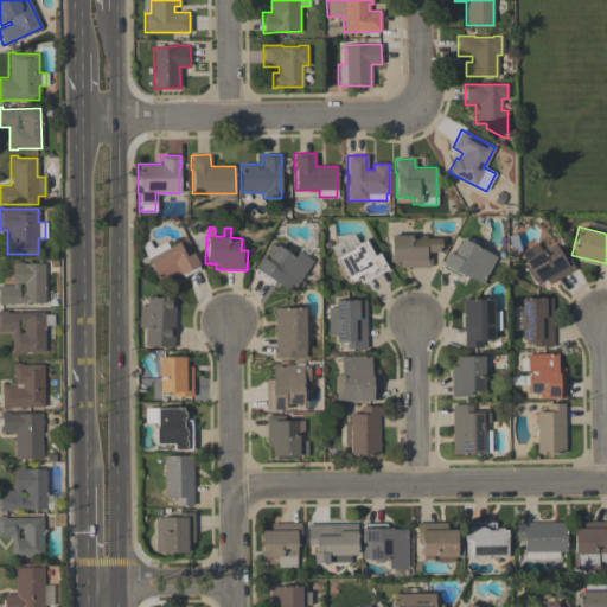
[(364,240),(372,255),(378,253),(387,269),(360,283),(357,276),(355,276),(356,279),(351,281),(350,280),(346,282),(333,257),(334,256),(330,247),(353,234),(358,243),(364,240)]
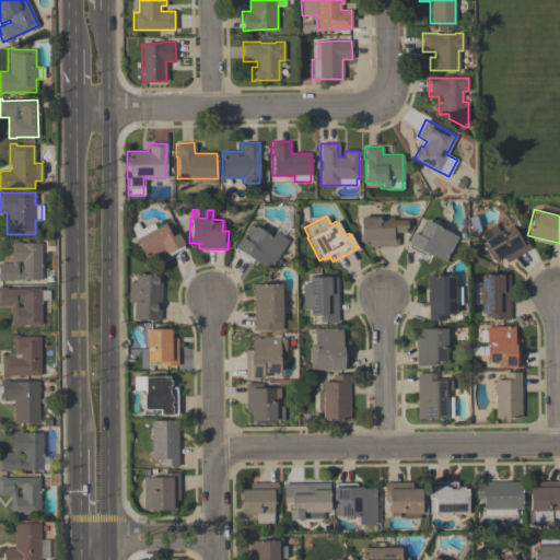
[(392,217),(393,220),(406,220),(406,228),(405,228),(405,232),(397,232),(397,245),(396,246),(368,247),(368,242),(359,242),(359,217),(378,217),(392,217)]
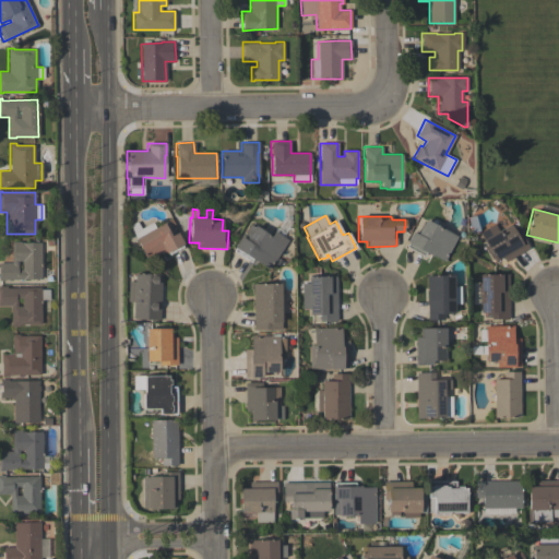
[(456,236),(443,261),(426,252),(424,256),(405,247),(407,244),(406,242),(412,232),(417,234),(425,219),(456,236)]
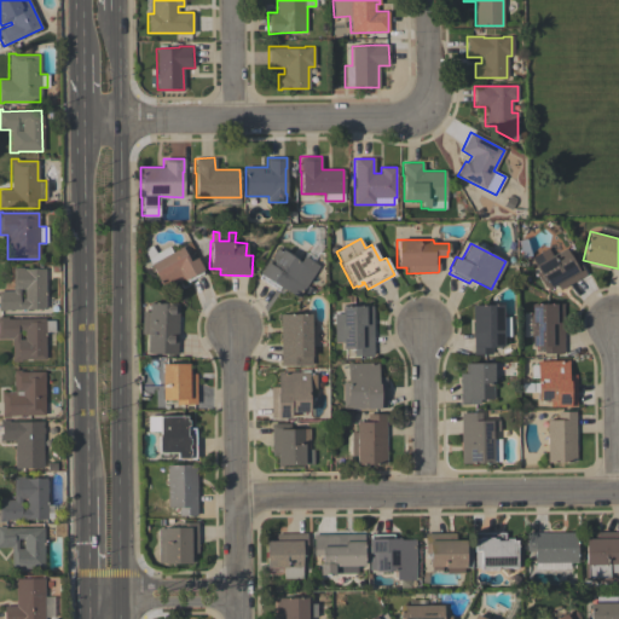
[(162,289),(149,264),(150,262),(143,249),(151,244),(155,253),(167,247),(171,252),(181,247),(189,260),(196,256),(203,270),(183,281),(181,278),(162,289)]
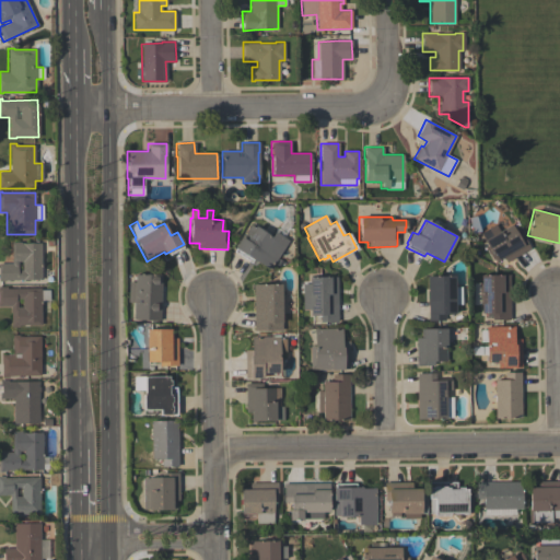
[(269,270),(253,259),(251,263),(233,252),(235,248),(233,247),(241,236),(242,237),(249,224),(254,228),(255,225),(271,236),(275,231),(289,241),(269,270)]
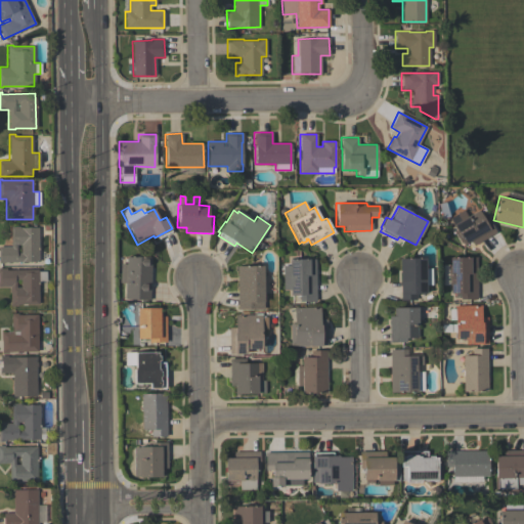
[(464,246),(462,242),(461,243),(453,231),(455,230),(451,225),(452,224),(449,218),(463,210),(467,216),(479,210),(484,220),(488,218),(496,232),(473,246),(471,242),(464,246)]
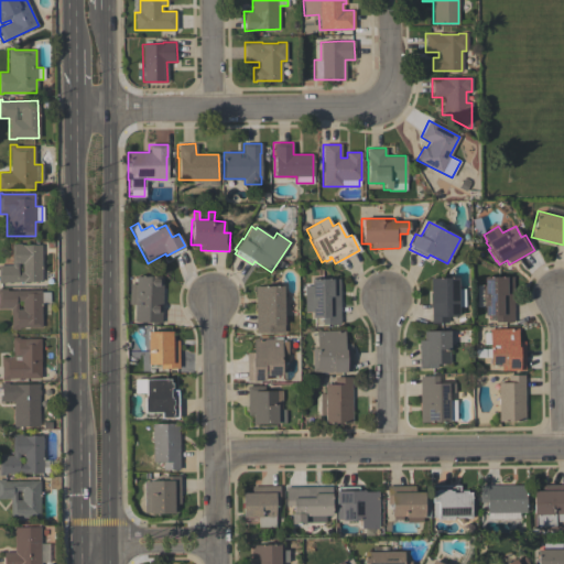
[(41,282),(3,282),(3,283),(0,283),(0,264),(11,264),(11,243),(20,243),(20,245),(41,245),(41,282)]
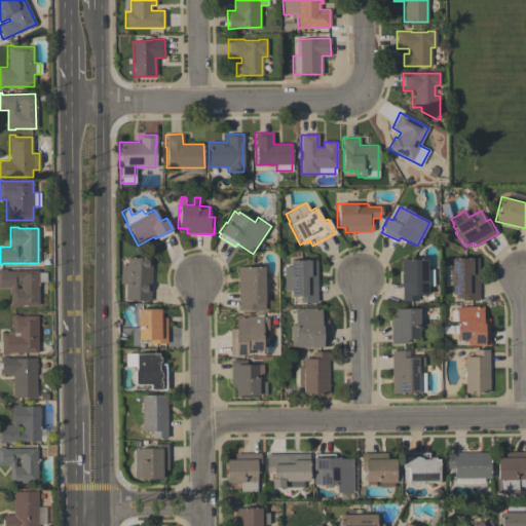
[(152,258),(149,301),(124,299),(124,284),(119,284),(120,264),(125,264),(125,258),(137,258),(137,257),(152,258)]
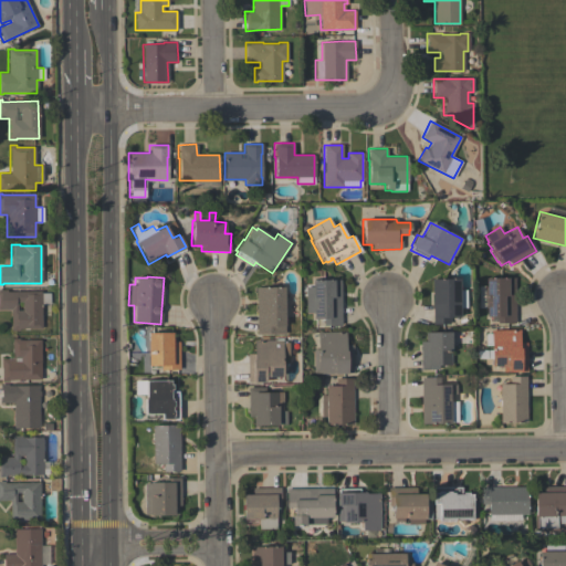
[(485,278),(514,278),(514,323),(496,323),(496,316),(485,316),(485,278)]
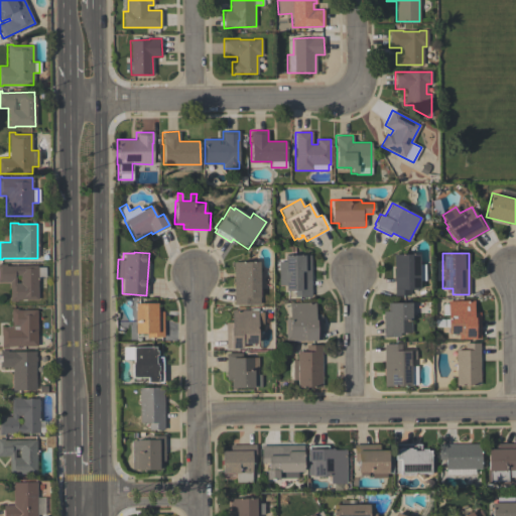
[(411,295),(394,295),(393,254),(418,254),(418,264),(424,264),(425,280),(419,281),(419,289),(411,289),(411,295)]
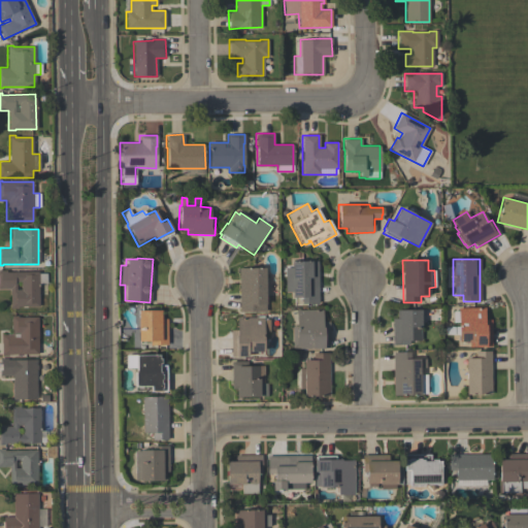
[(318,261),(318,304),(301,303),(301,297),(291,297),(291,292),(285,292),(285,267),(291,267),(291,261),(318,261)]
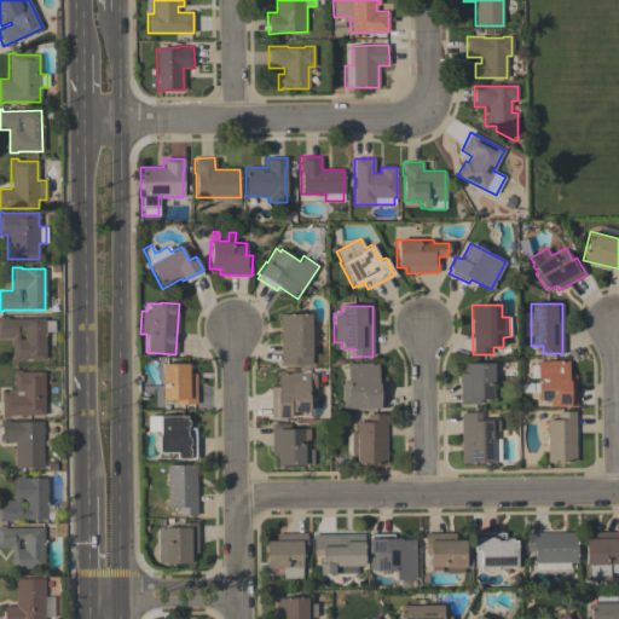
[(311,313),(311,365),(281,366),(279,314),(311,313)]
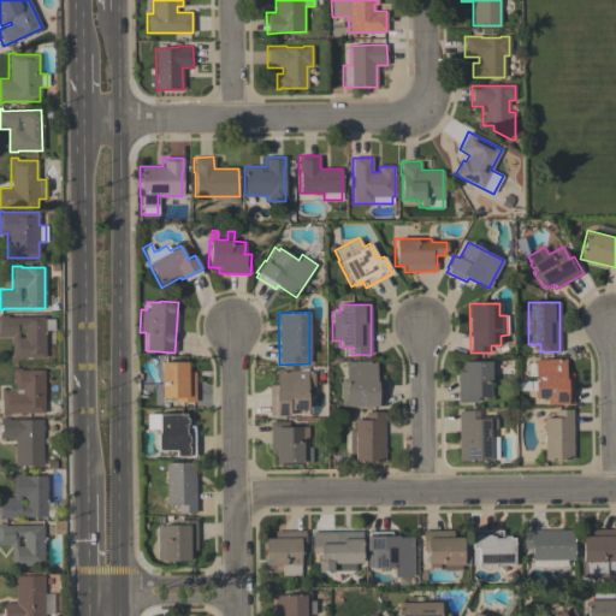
[(11,360),(11,337),(0,337),(0,315),(7,315),(7,317),(45,317),(45,319),(53,319),(53,330),(45,330),(45,357),(19,357),(19,360),(11,360)]
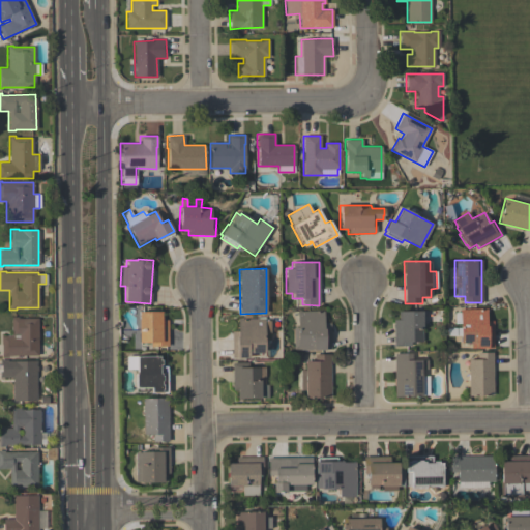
[(487,310),(487,321),(493,321),(493,348),(488,348),(488,349),(470,349),(470,343),(460,343),(460,310),(487,310)]
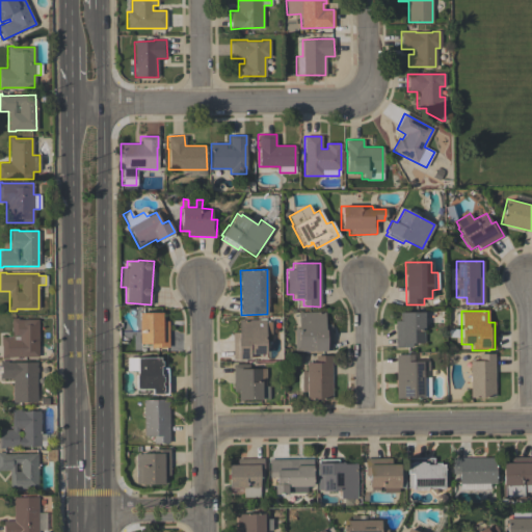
[(294,351),(294,328),(297,328),(297,312),(324,312),(324,324),(331,324),(331,351),(294,351)]
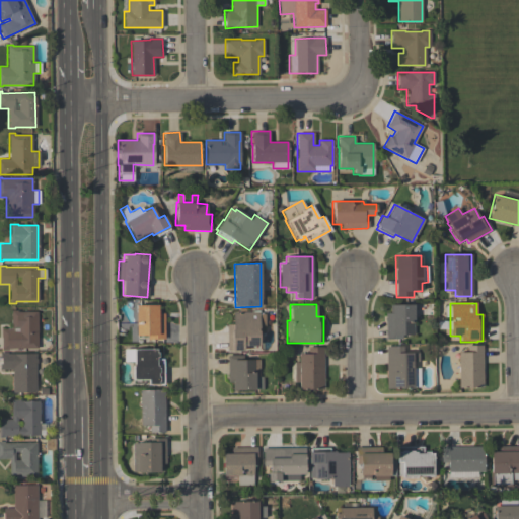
[(414,304),(414,306),(415,306),(415,316),(414,316),(414,335),(399,335),(399,339),(385,339),(385,313),(389,313),(389,304),(414,304)]
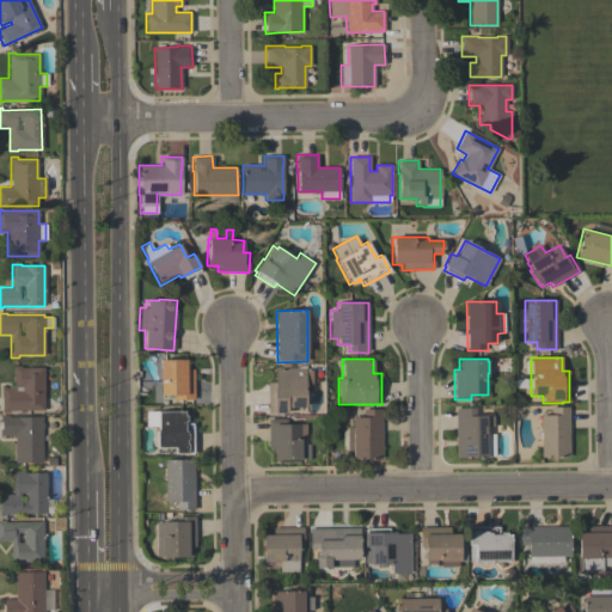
[(159,360),(188,360),(188,369),(193,369),(193,401),(172,401),(172,395),(160,395),(160,381),(159,381),(159,360)]
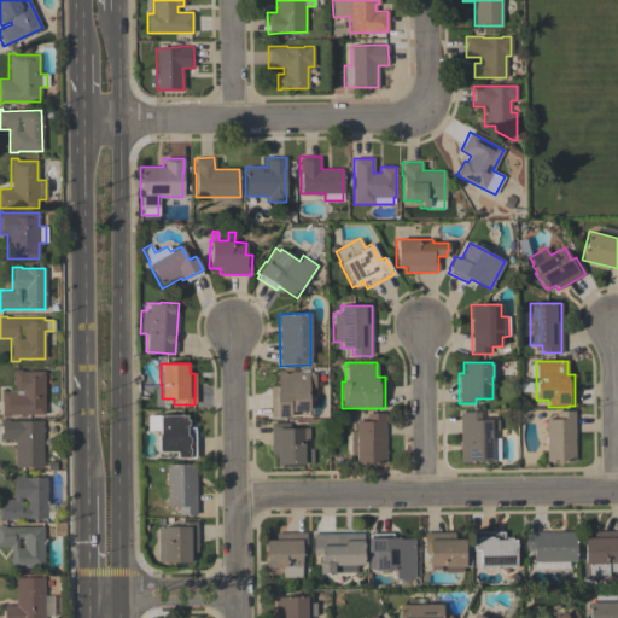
[(44,371),(44,414),(9,414),(9,417),(1,417),(1,391),(12,391),(12,369),(19,369),(19,371),(44,371)]
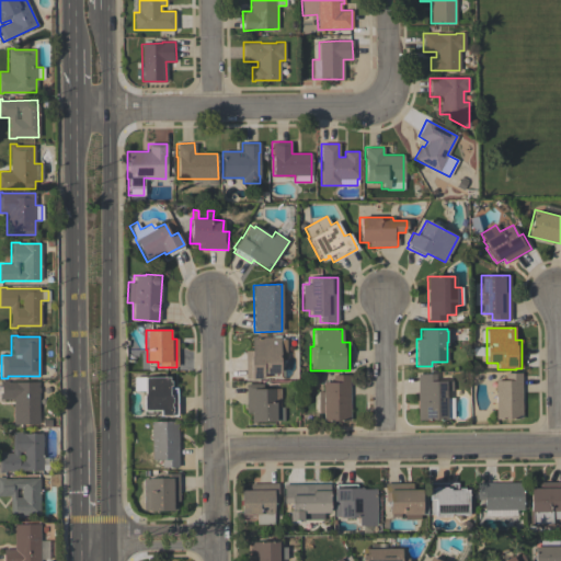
[(244,378),(244,351),(251,351),(251,338),(279,336),(279,339),(286,339),(286,353),(279,353),(279,374),(263,374),(263,379),(250,379),(250,378),(244,378)]
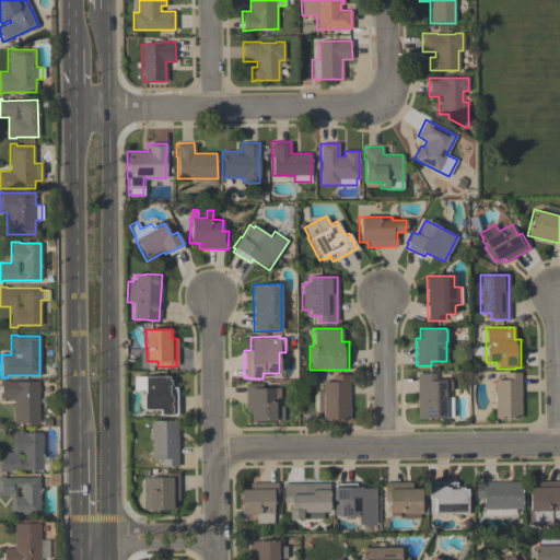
[(493,418),(493,380),(504,380),(504,372),(521,372),(521,418),(493,418)]
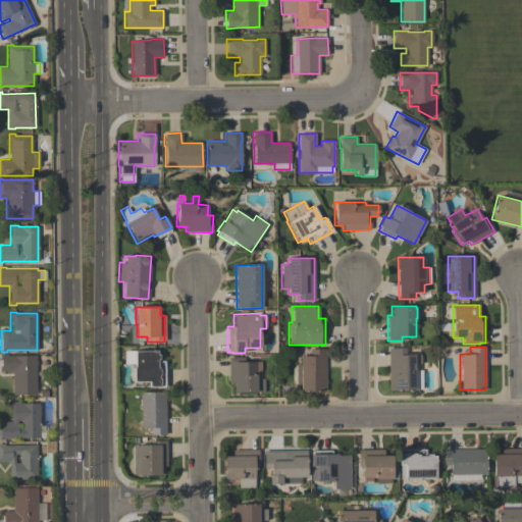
[(387,348),(406,348),(406,355),(421,355),(421,363),(416,363),(416,368),(415,368),(415,370),(422,370),(422,388),(415,388),(415,390),(387,390),(387,348)]
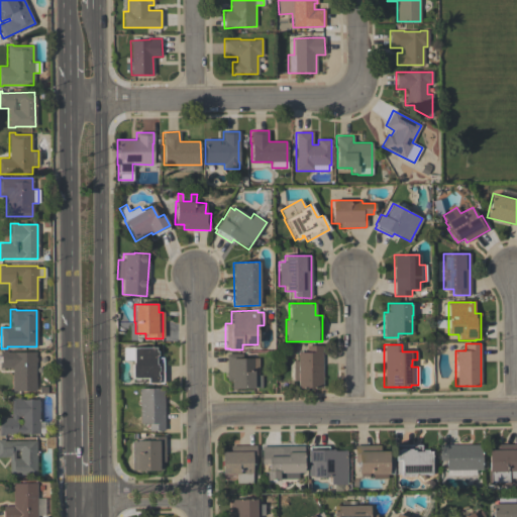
[(306,345),(321,345),(322,388),(297,388),(297,381),(293,381),(293,360),(296,360),(296,352),(306,352),(306,345)]
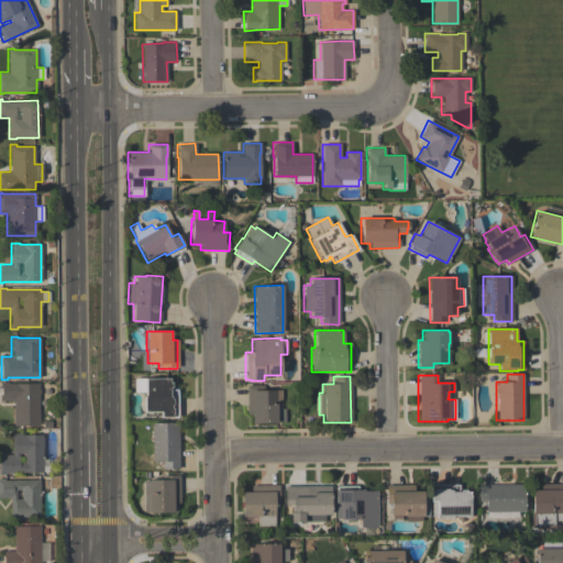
[(177,418),(159,418),(159,414),(143,414),(143,396),(144,396),(144,392),(134,392),(134,378),(169,378),(169,382),(172,382),(172,388),(169,388),(169,389),(177,389),(177,418)]
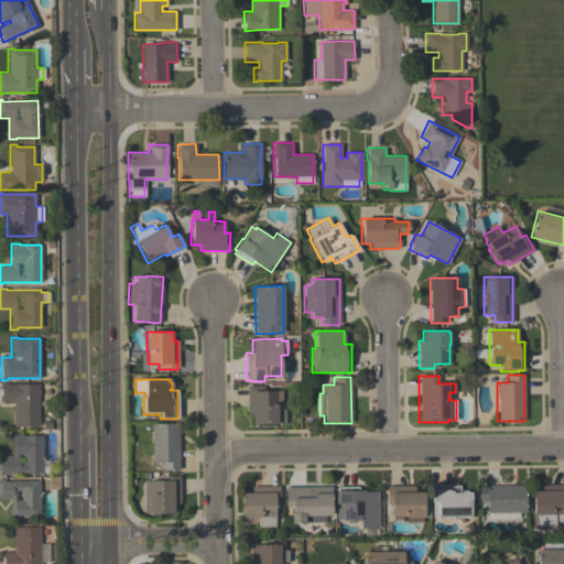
[(38,384),(38,390),(40,390),(40,394),(39,394),(39,426),(13,426),(13,401),(0,401),(0,382),(7,382),(7,384),(38,384)]
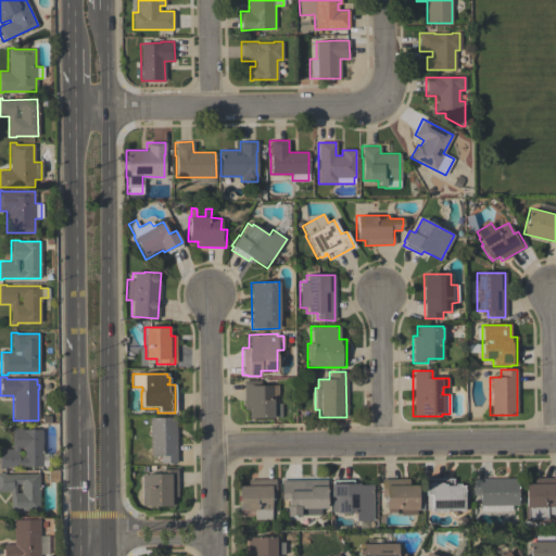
[(243,380),(261,380),(261,386),(273,386),(273,404),(281,404),(281,417),(273,417),(254,418),(254,419),(250,419),(250,409),(243,409),(243,380)]
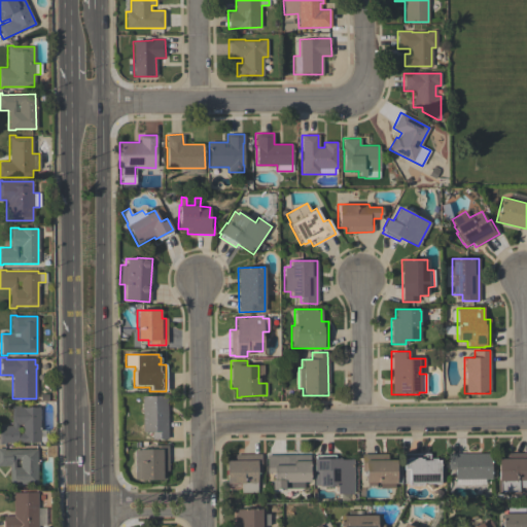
[(167,396),(167,438),(151,440),(151,432),(141,432),(141,396),(167,396)]
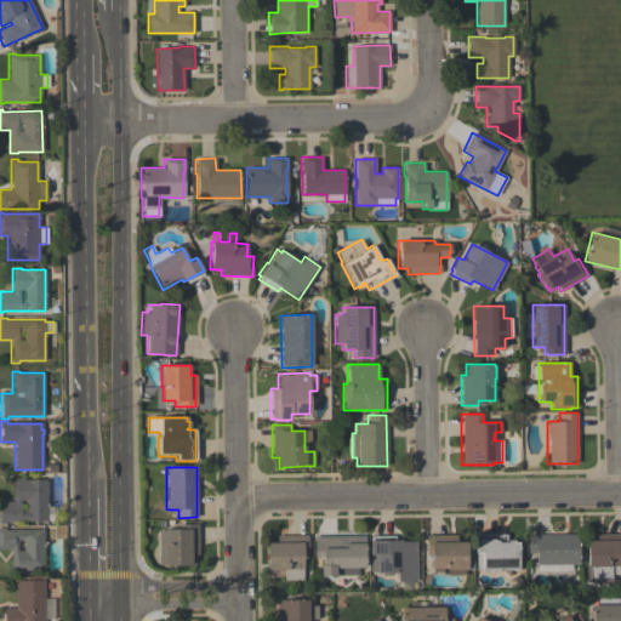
[(0,501),(12,501),(12,478),(27,478),(27,480),(46,480),(46,522),(7,522),(7,523),(0,523),(0,501)]
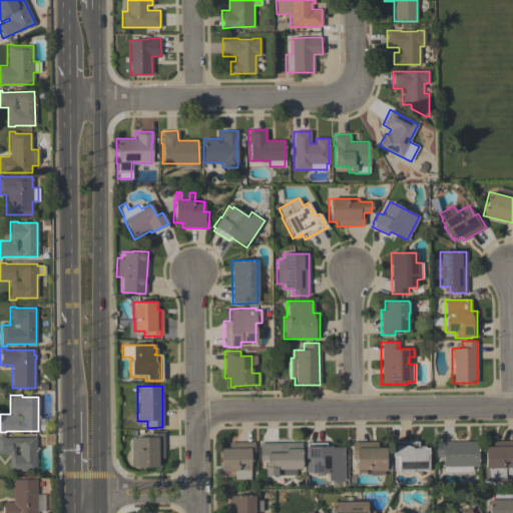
[(163,433),(163,458),(159,458),(159,467),(135,467),(130,467),(130,438),(135,438),(135,437),(147,437),(147,433),(163,433)]
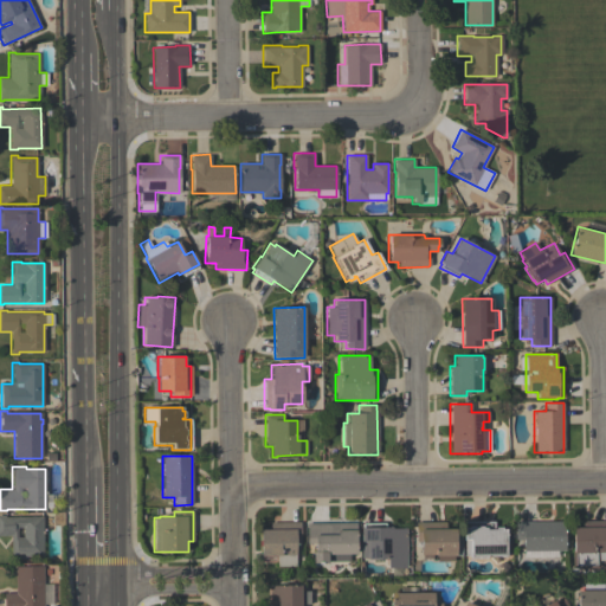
[(10,558),(10,535),(0,535),(0,515),(5,515),(5,516),(43,516),(43,556),(20,556),(20,558),(10,558)]
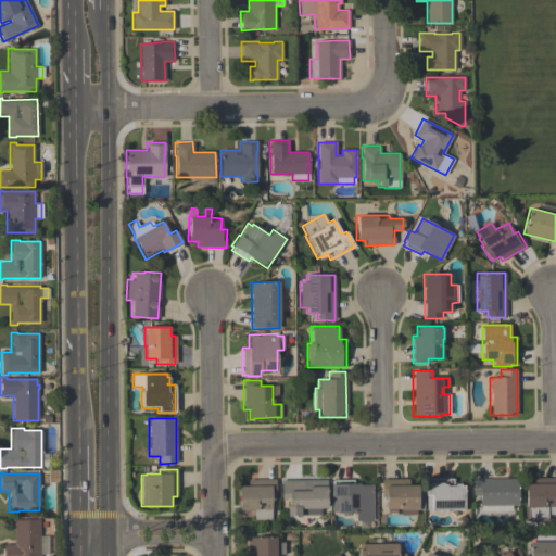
[(465,510),(447,510),(447,512),(431,513),(431,509),(427,509),(426,495),(426,479),(453,478),(454,485),(454,483),(459,483),(459,485),(465,485),(465,510)]
